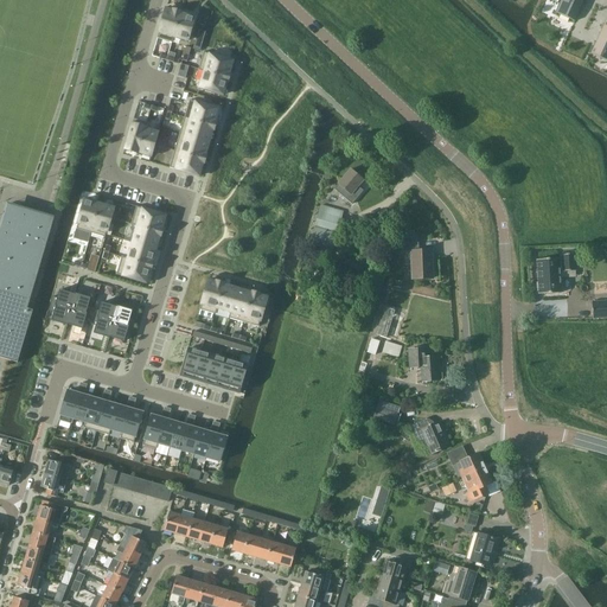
[(566,0),(560,0),(555,13),(575,21),(579,14),(580,14),(582,10),(581,8),(581,7),(566,0)]
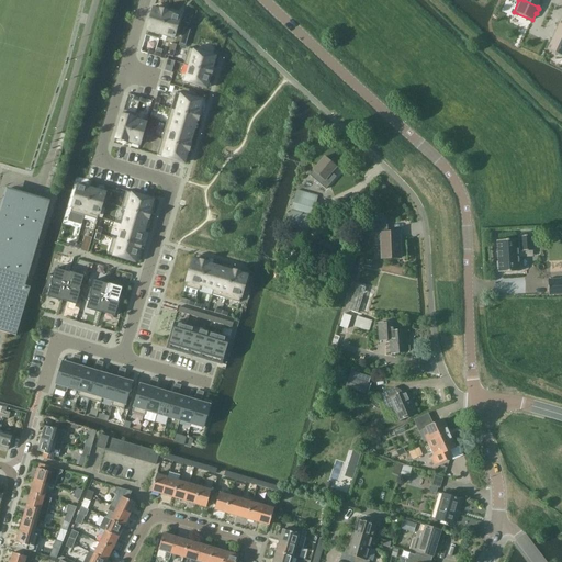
[(154,8),(147,31),(160,35),(167,12),(154,8)]
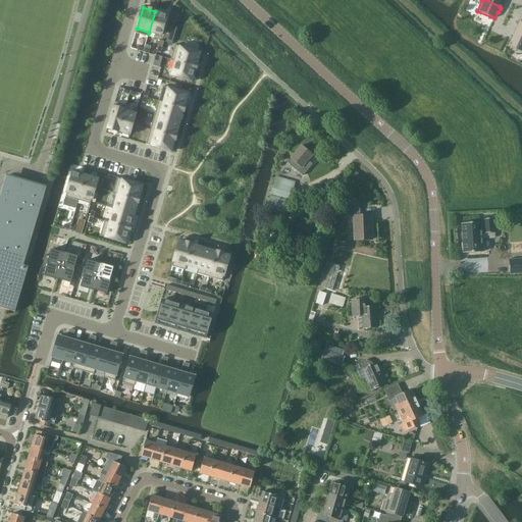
[(155,11),(149,33),(161,36),(167,14),(155,11)]
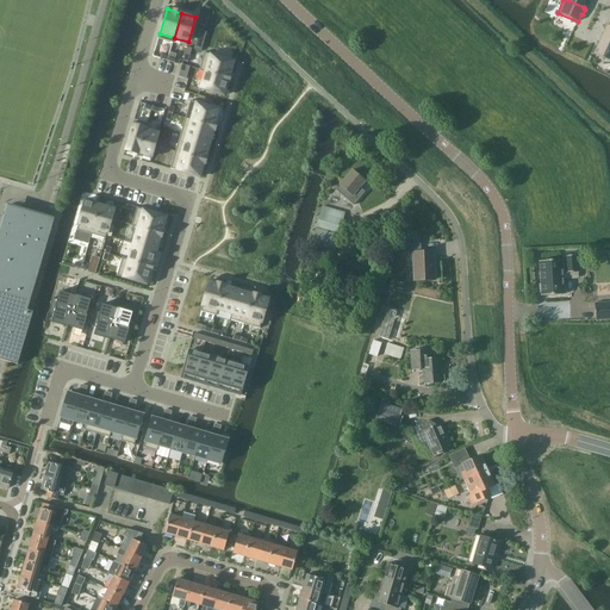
[(199,31),(194,49),(201,50),(207,32),(199,31)]
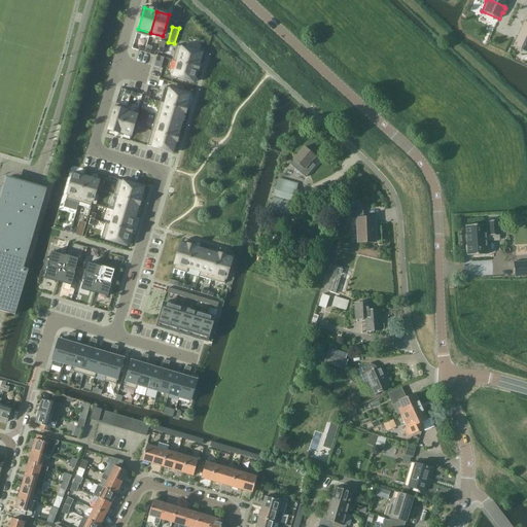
[(526,35),(519,32),(513,46),(526,53),(526,35)]
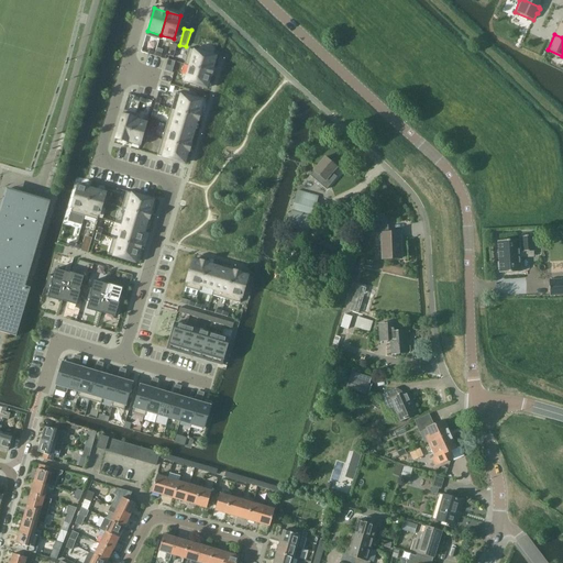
[(189,48),(184,65),(189,66),(212,73),(213,69),(217,57),(189,48)]
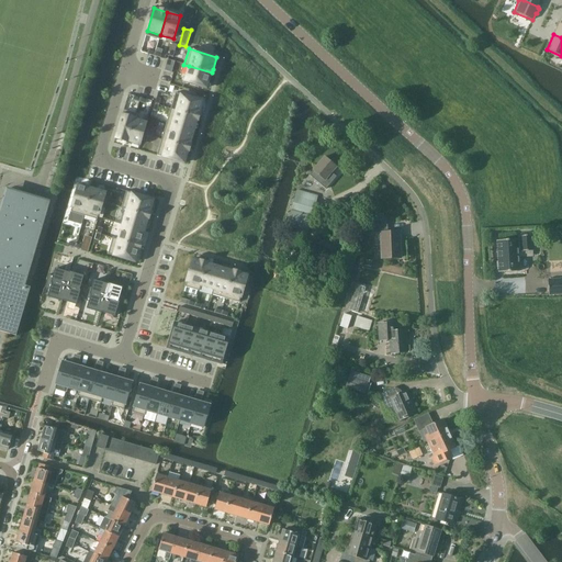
[(189,66),(184,81),(206,89),(210,77),(211,77),(212,72),(189,66)]
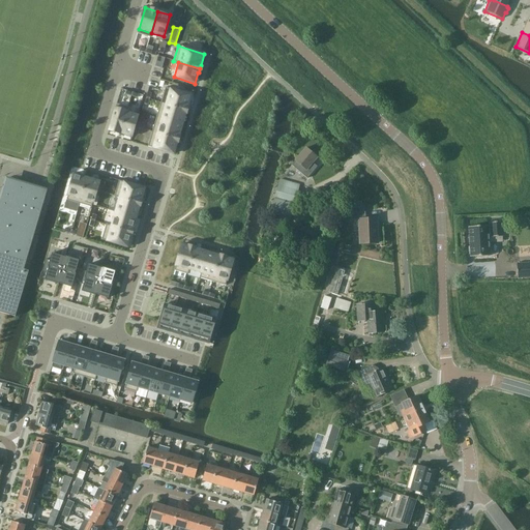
[(166,88),(160,102),(187,111),(188,107),(192,95),(166,88)]
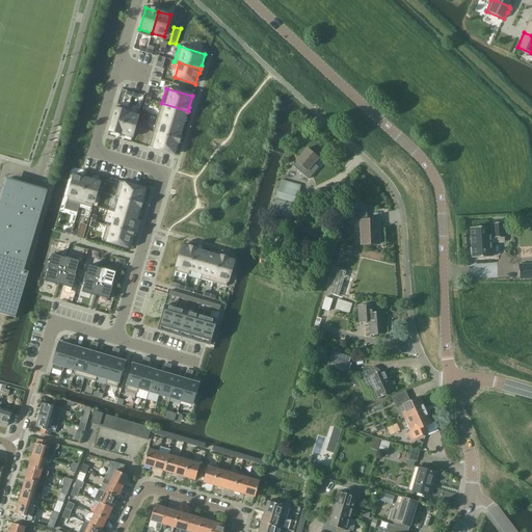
[(161,103),(157,117),(183,126),(187,114),(188,111),(161,103)]
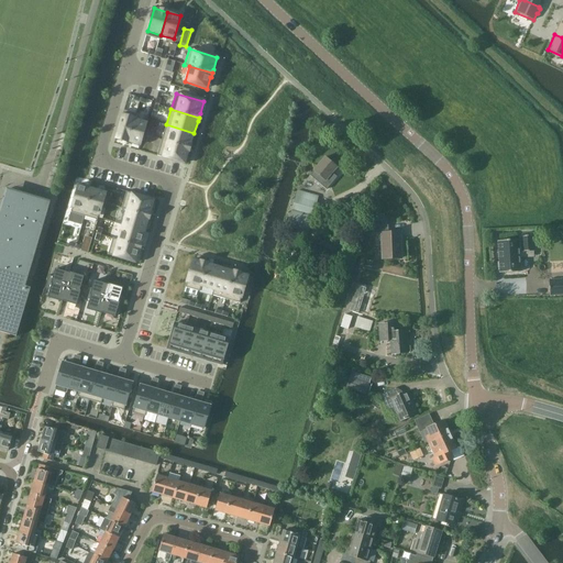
[(123,110),(116,139),(128,142),(134,119),(136,114),(123,110)]
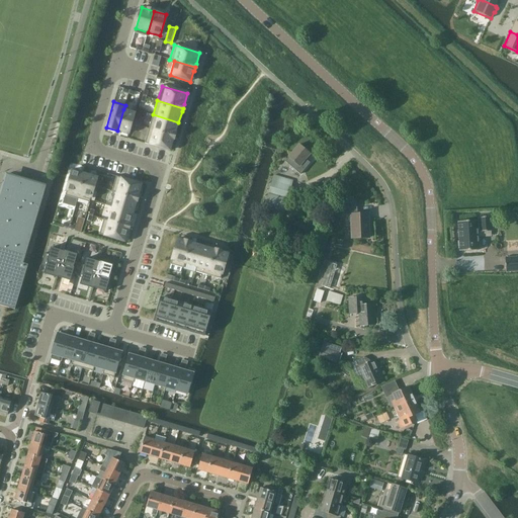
[(123,109),(117,131),(128,134),(130,130),(132,123),(133,117),(135,112),(123,109)]
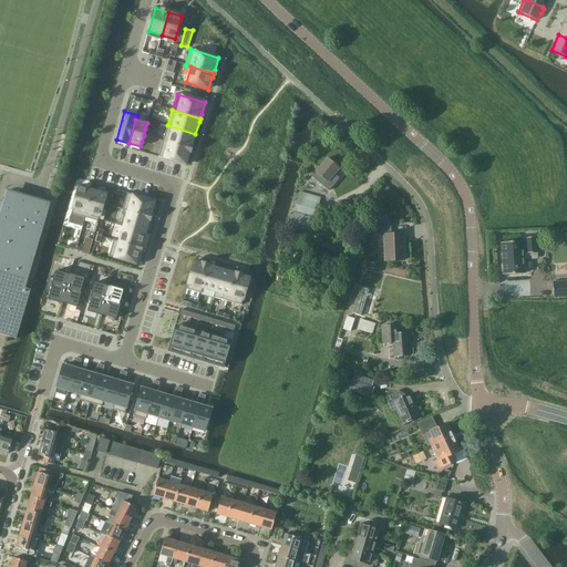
[(167,125),(163,141),(192,150),(193,145),(192,145),(195,134),(167,125)]
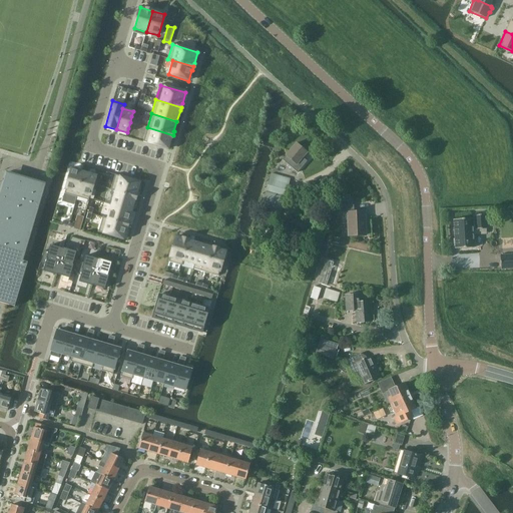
[(147,127),(143,142),(168,149),(171,138),(172,138),(173,135),(147,127)]
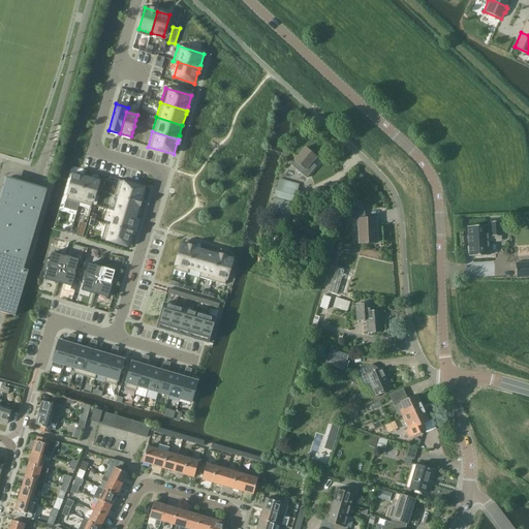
[(306,148),(294,160),(290,165),(307,179),(316,167),(312,163),(317,158),(306,148)]
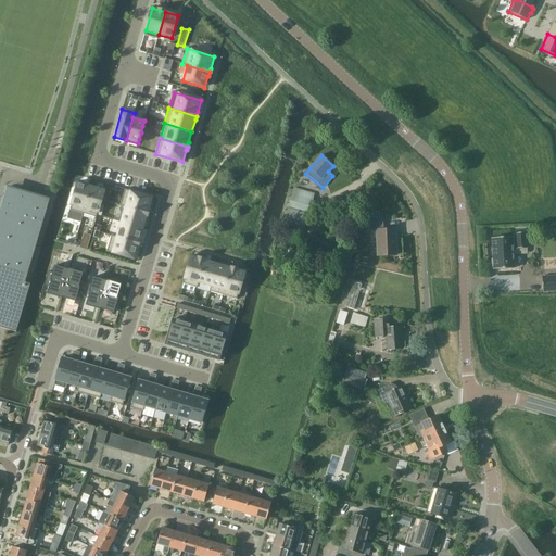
[(78,182),(70,210),(83,214),(91,187),(78,182)]
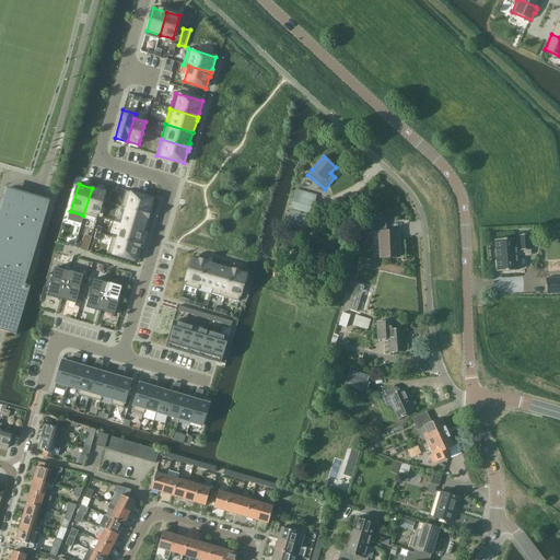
[(92,188),(83,216),(96,219),(105,191),(92,188)]
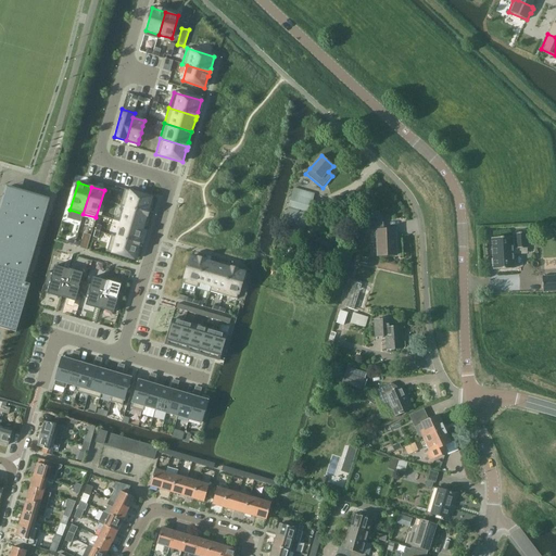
[(25,283),(49,200),(7,188),(0,210),(0,327),(16,332),(30,285),(25,283)]
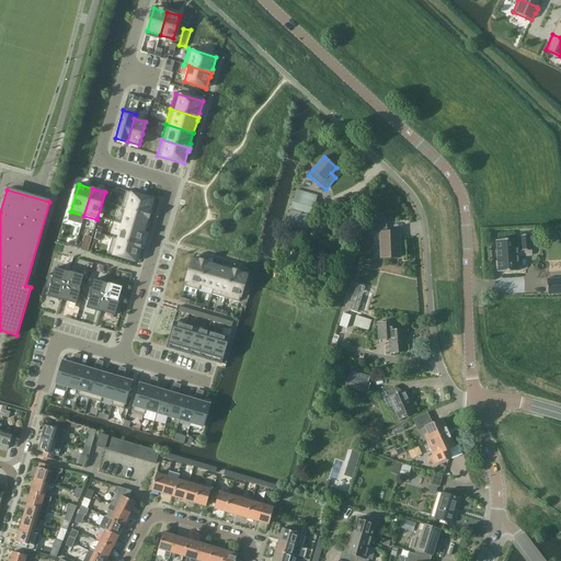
[(297,190),(295,196),(315,202),(317,195),(297,190)]
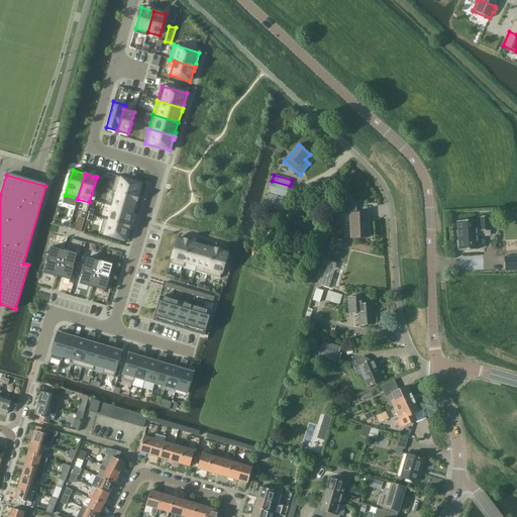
[(116,176),(111,192),(116,193),(116,192),(137,199),(138,195),(141,184),(116,176)]
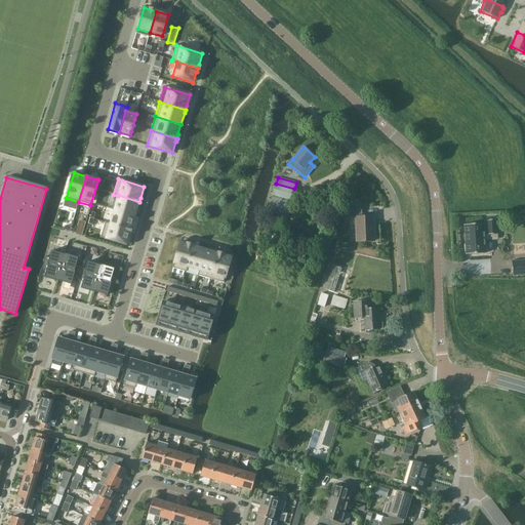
[(287,214),(294,189),(276,184),(269,209),(287,214)]
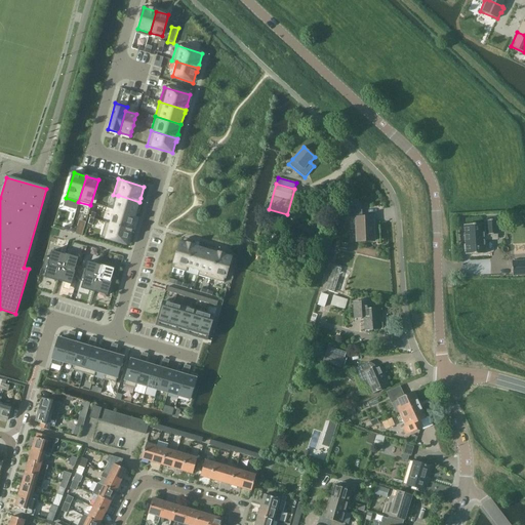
[(118,196),(114,209),(135,215),(138,205),(139,202),(118,195),(118,196)]
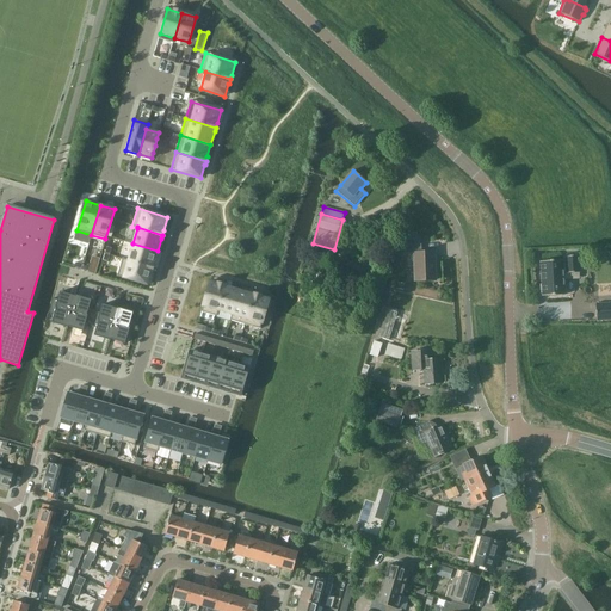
[(128,260),(153,269),(154,264),(158,251),(133,244),(128,260)]
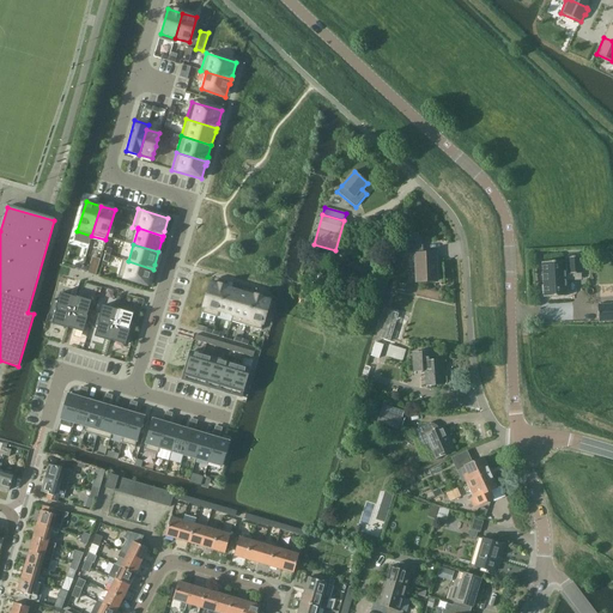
[(406,255),(416,255),(417,283),(437,281),(437,279),(438,277),(438,273),(436,272),(436,253),(423,254),(422,246),(406,246),(406,255)]
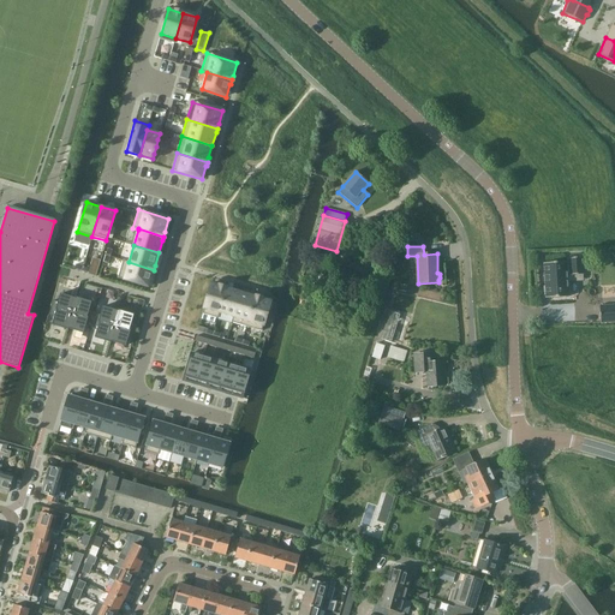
[(547,298),(547,299),(568,297),(568,294),(569,294),(569,284),(567,284),(567,276),(583,275),(583,274),(581,258),(569,258),(569,260),(569,263),(566,263),(544,264),(545,287),(544,287),(544,296),(547,296),(547,298)]
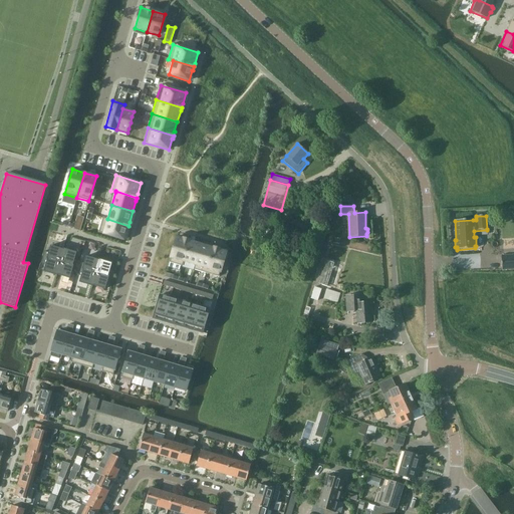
[(102,218),(98,233),(123,240),(126,229),(127,229),(129,226),(107,219),(102,218)]
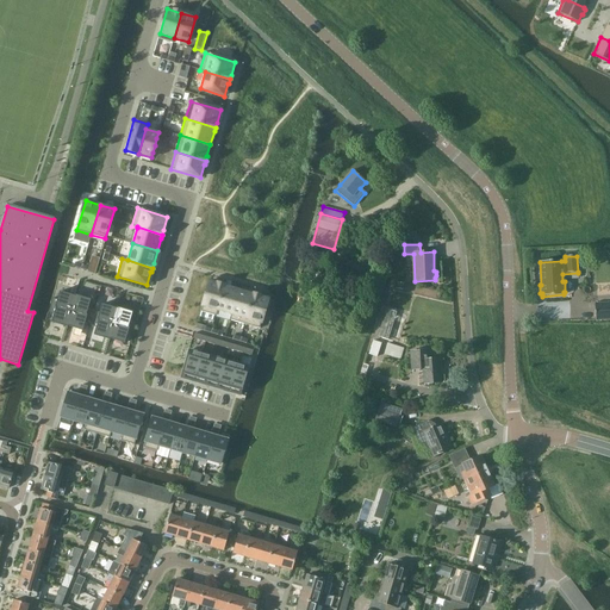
[(210,281),(200,311),(216,316),(218,311),(217,310),(224,286),(225,286),(225,285),(217,282),(217,284),(210,281)]
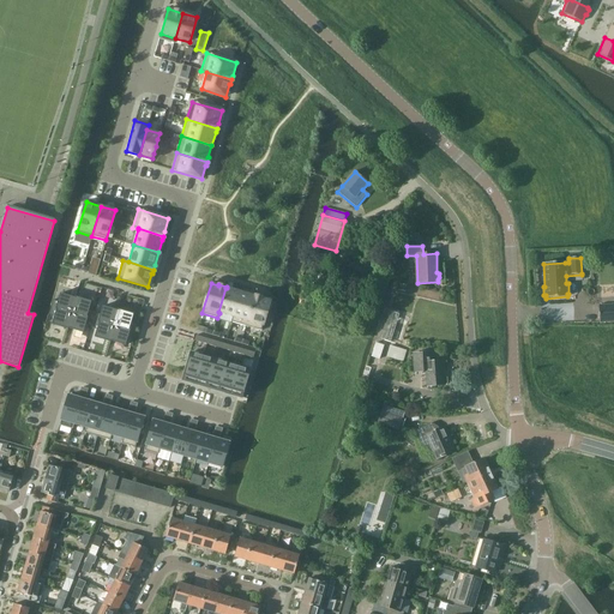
[(226,288),(218,312),(220,313),(233,317),(240,292),(227,288),(226,288)]
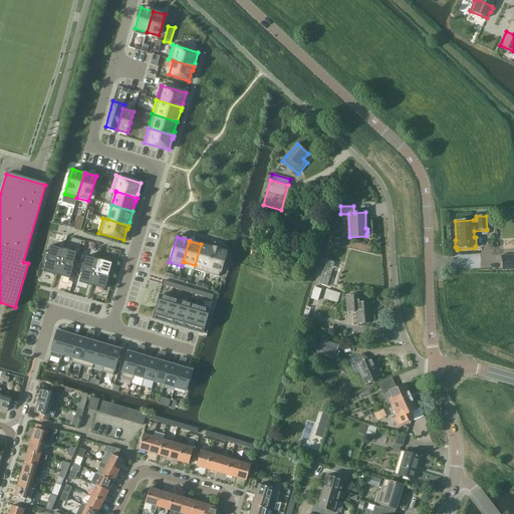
[(195,265),(193,269),(206,273),(213,248),(201,244),(195,265)]
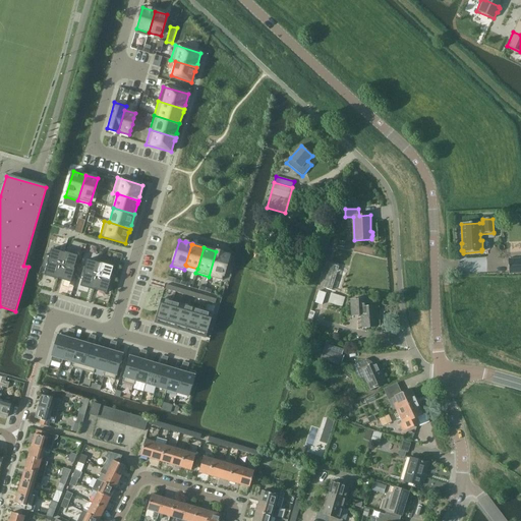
[(45,255),(43,262),(47,263),(48,263),(61,267),(61,266),(60,266),(64,253),(51,249),(49,256),(45,255)]
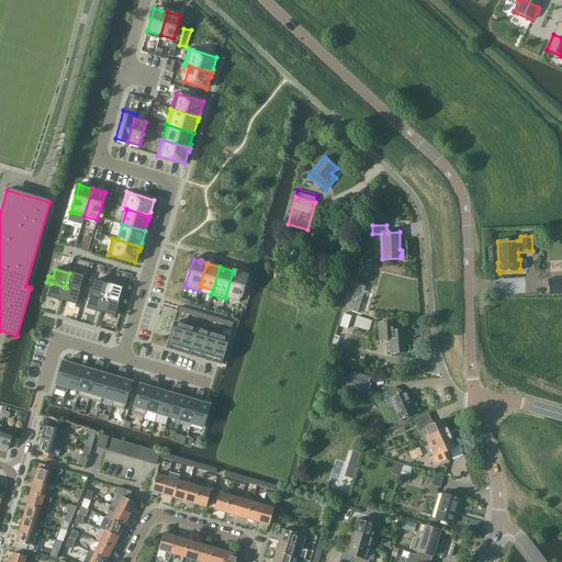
[(233,271),(225,299),(239,303),(247,276),(240,273),(240,272),(233,270),(233,271)]
